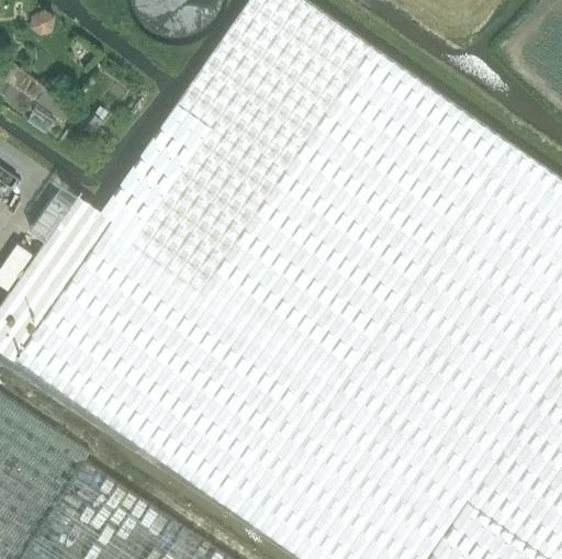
[(226,504),(303,558),(561,558),(561,179),(304,0),(249,0),(101,212),(78,196),(0,308),(0,351),(13,361),(223,507),(226,504)]
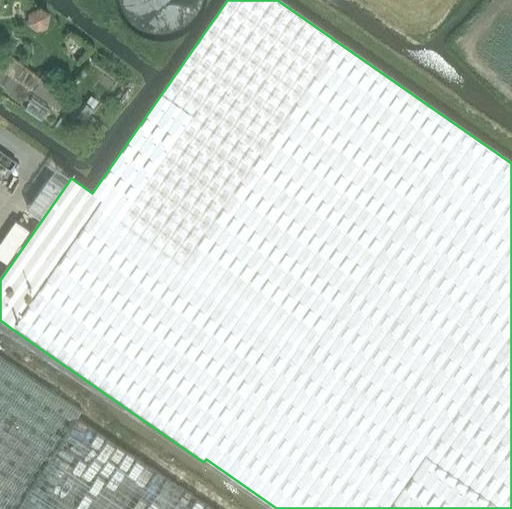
[(204,4),(204,0),(114,0),(115,4),(117,12),(122,21),(127,27),(132,32),(140,37),(149,39),(158,41),(169,40),(176,38),(185,33),(191,28),(197,21),(202,12),(204,4)]
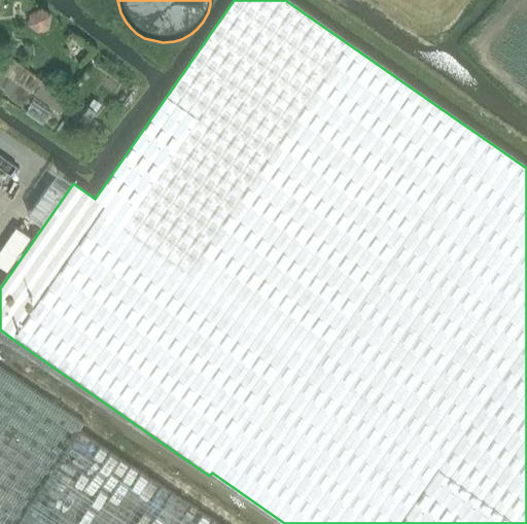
[(41,9),(30,14),(29,27),(38,34),(49,29),(50,16),(41,9)]
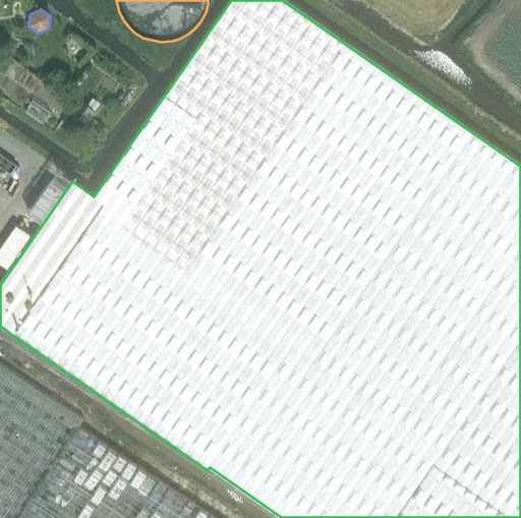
[(17,517),(79,427),(83,420),(0,364),(0,517),(17,517)]
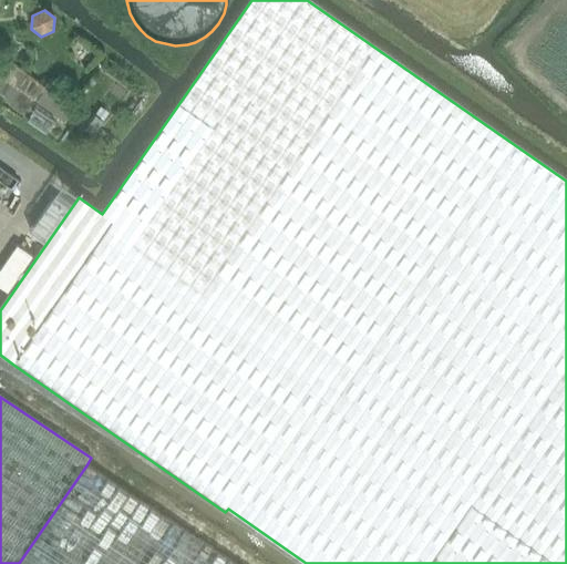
[(235,563),(86,465),(19,563),(235,563)]
